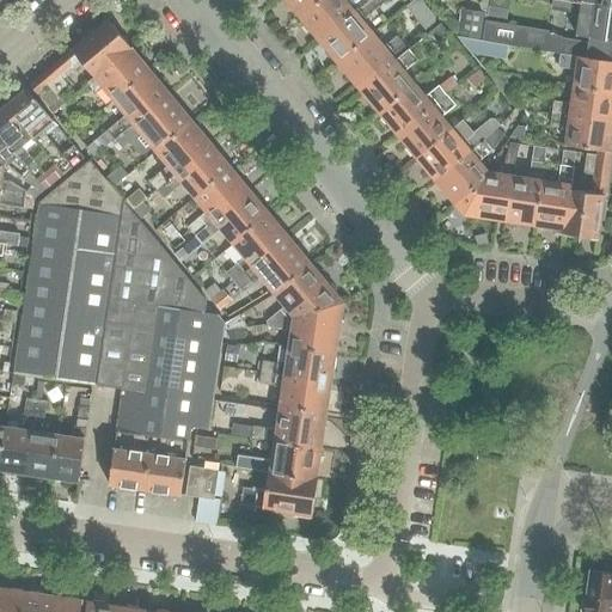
[(287,0),(288,0),(286,1),(300,18),(322,0),(287,0)]
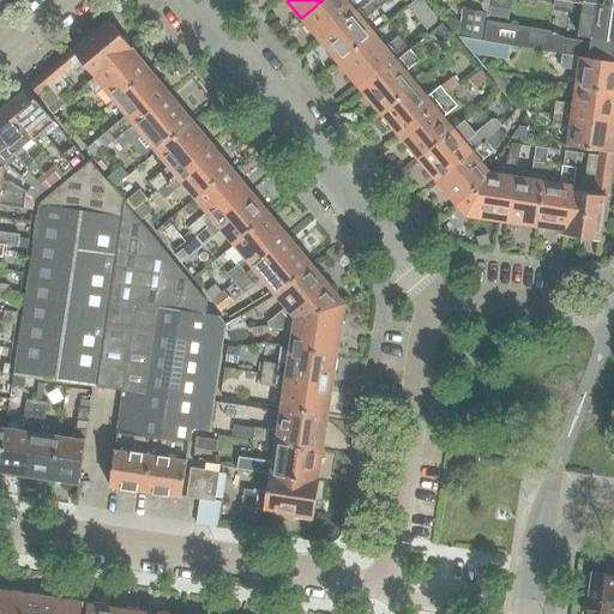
[(319,40),(319,41),(368,0),(348,0),(348,1),(347,0),(323,0),(301,18),(314,35),(317,34),(320,38),(319,40)]
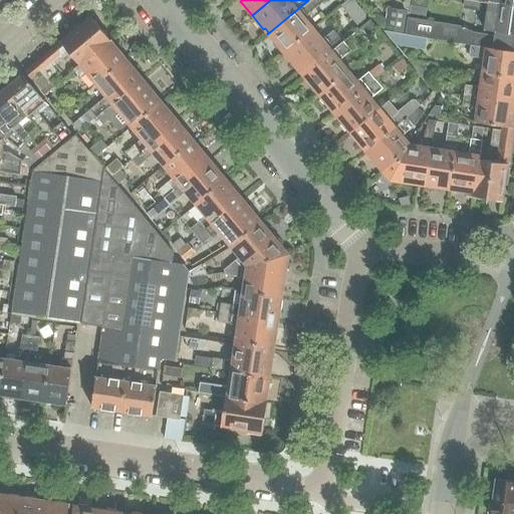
[(322,0),(308,0),(267,34),(269,36),(270,34),(273,38),(272,39),(283,53),(313,28),(304,17),(314,8),(323,1),(322,0)]
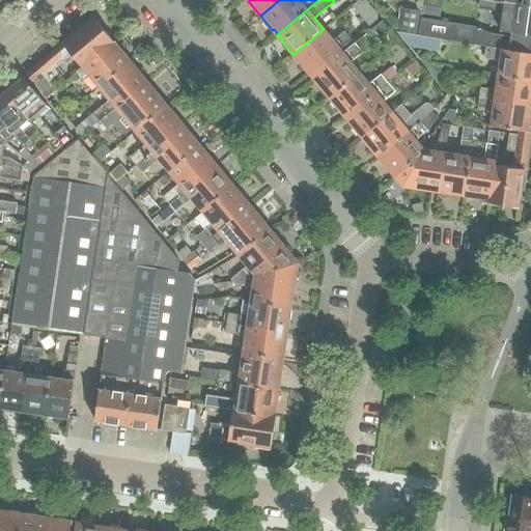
[(361,0),(352,7),(367,27),(368,27),(379,19),(363,0),(361,0)]
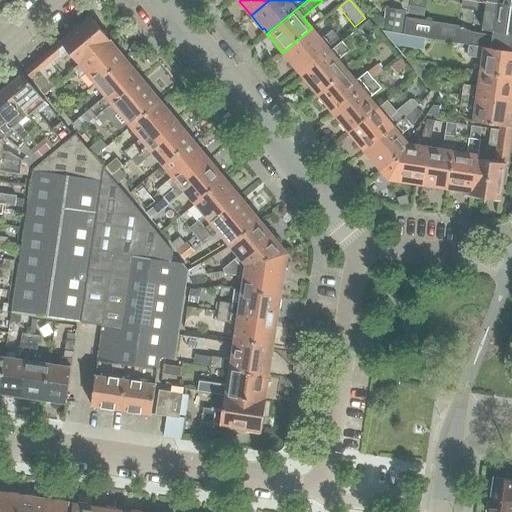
[(409,0),(407,14),(423,16),(425,1),(419,0),(409,0)]
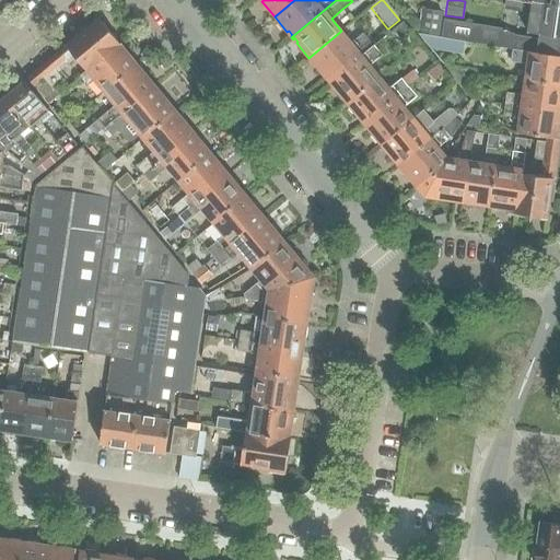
[(504,0),(503,10),(528,14),(526,33),(541,35),(559,38),(559,37),(559,6),(525,0),(504,0)]
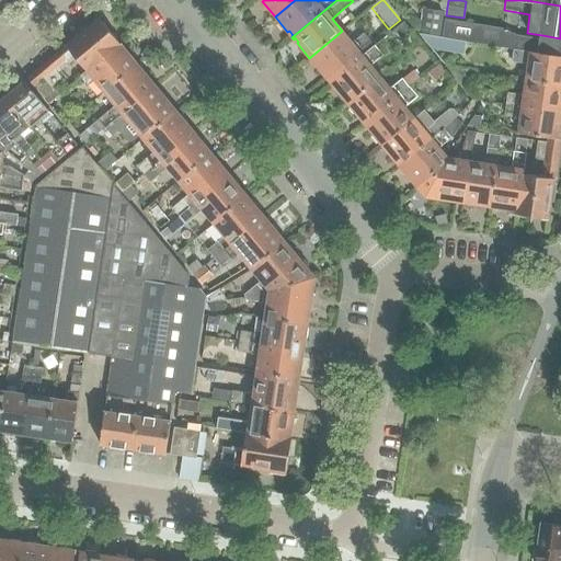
[(420,35),(443,38),(446,20),(447,13),(422,9),(419,34),(420,35)]
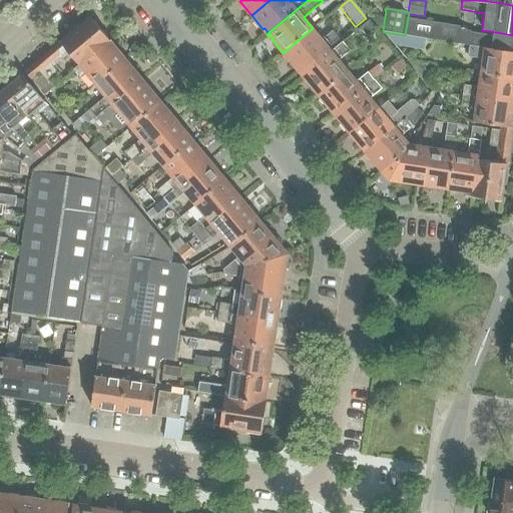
[(44,57),(50,64),(53,68),(63,60),(70,55),(78,64),(79,66),(108,43),(111,40),(100,27),(99,27),(91,18),(82,26),(80,24),(68,35),(69,36),(54,48),(55,49),(44,57)]
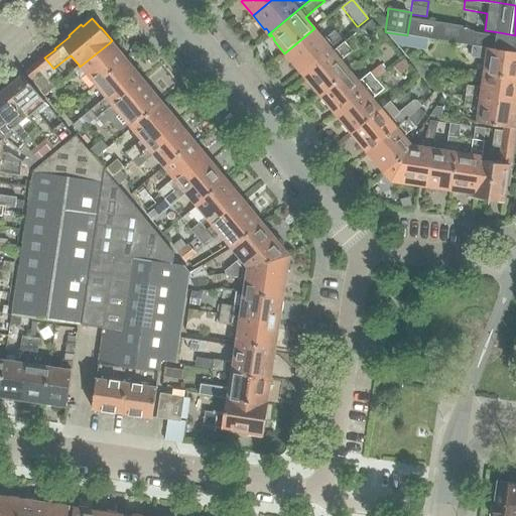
[(515,52),(515,34),(515,35),(499,32),(498,36),(474,32),(465,26),(410,18),(407,35),(427,38),(472,45),(515,52)]
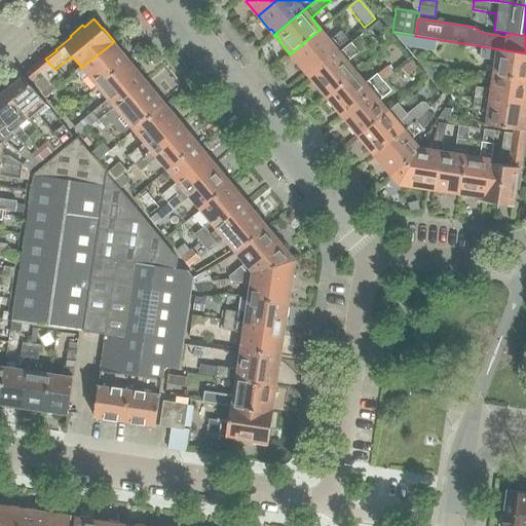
[(375,37),(385,30),(378,22),(369,29),(375,37)]
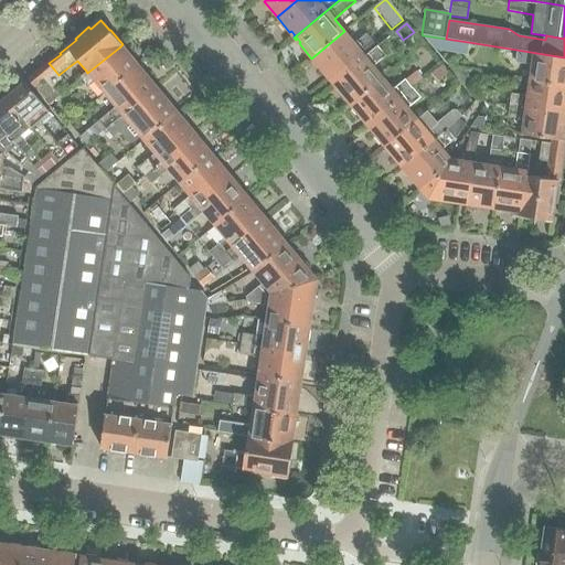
[(341,70),(383,35),(374,27),(365,33),(354,42),(344,31),(311,59),(324,74),(326,72),(329,76),(327,77),(329,80),(332,77),(332,76),(341,70)]
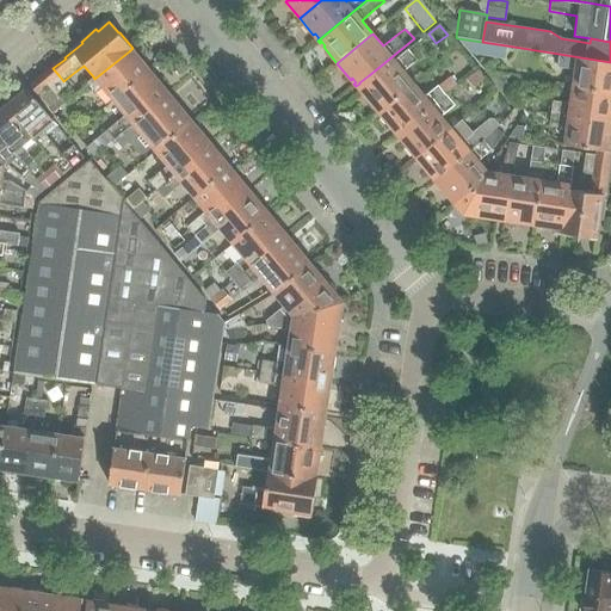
[(506,45),(482,42),(457,38),(467,50),(505,55),(506,45)]
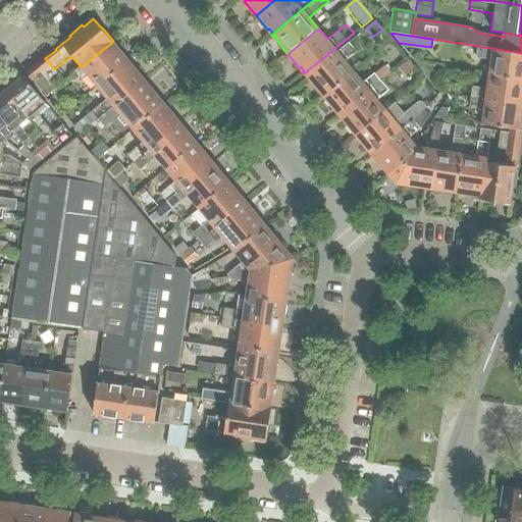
[(356,36),(318,67),(310,74),(307,76),(309,79),(310,77),(313,82),(312,83),(323,97),(354,71),(345,59),(356,51),(355,50),(362,44),(356,36)]
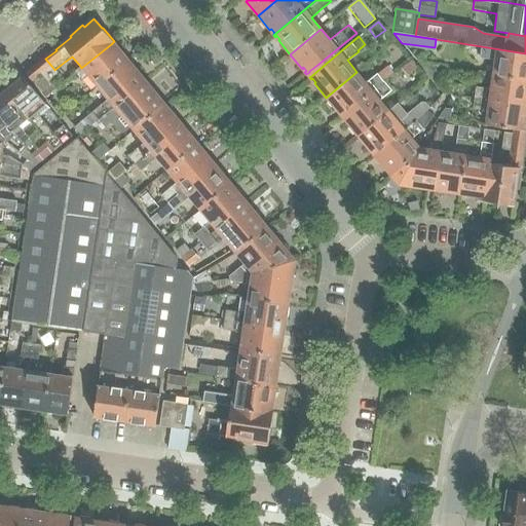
[(74,71),(74,72),(81,80),(86,75),(97,88),(126,64),(125,62),(128,61),(119,49),(117,51),(111,44),(81,68),(80,66),(74,71)]
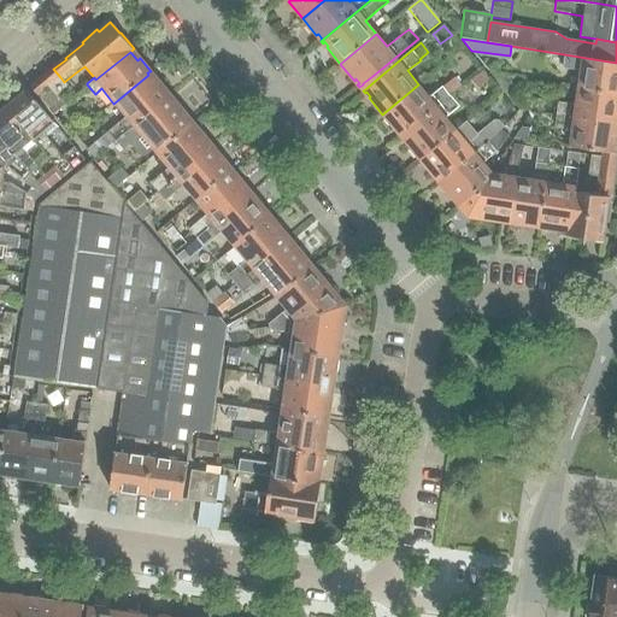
[(616,63),(564,54),(562,68),(579,70),(576,88),(616,93),(616,63)]
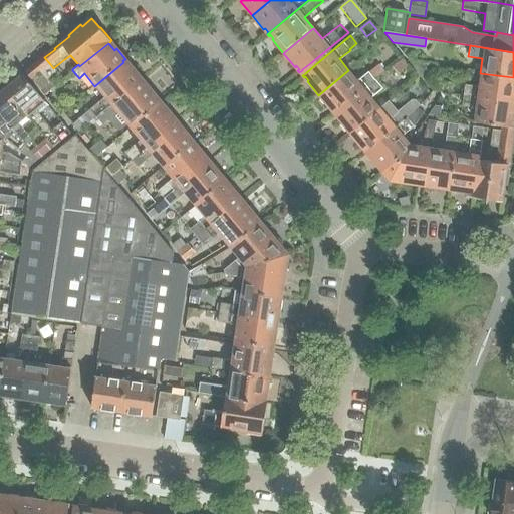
[(58,74),(53,68),(50,64),(44,57),(35,65),(49,81),(49,82),(58,74)]
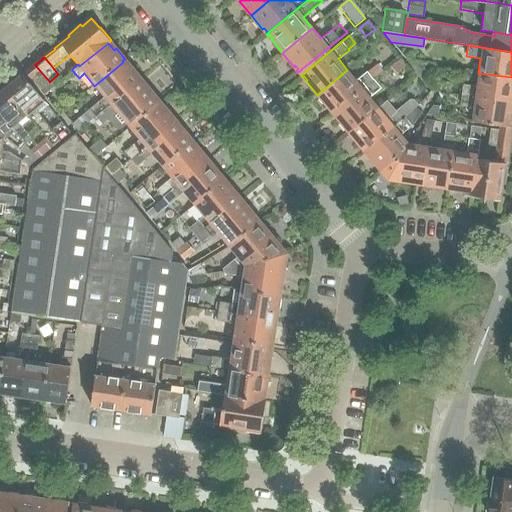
[(400,60),(391,67),(396,73),(405,66),(400,60)]
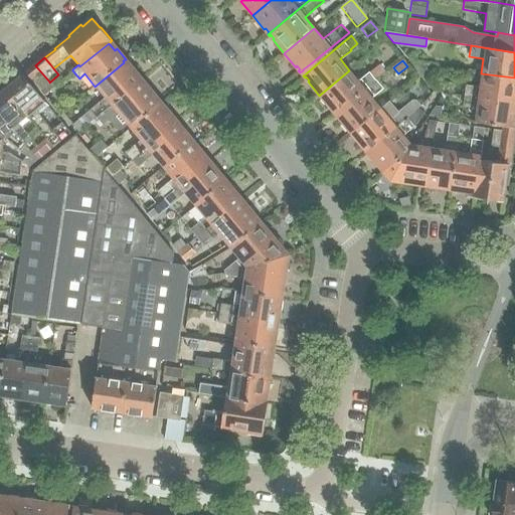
[(96,117),(141,81),(134,73),(137,71),(128,61),(125,63),(124,62),(95,87),(104,98),(90,110),(96,117)]
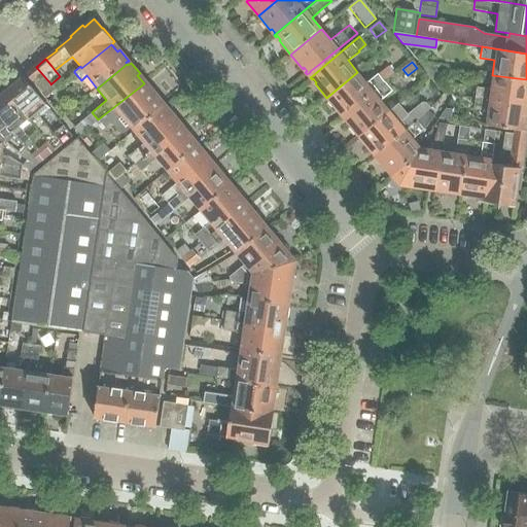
[(437,67),(419,64),(426,73),(432,79),(437,67)]
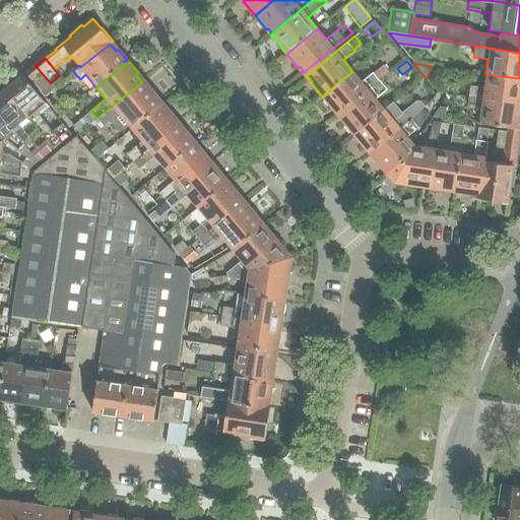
[(40,90),(50,82),(36,66),(26,74),(33,81),(40,90)]
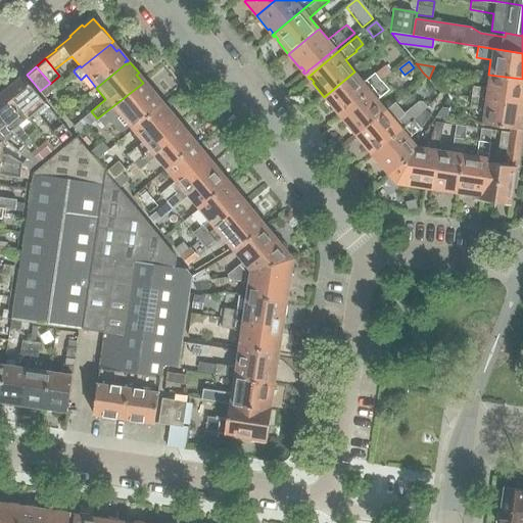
[(386,66),(376,75),(382,82),(391,74),(386,66)]
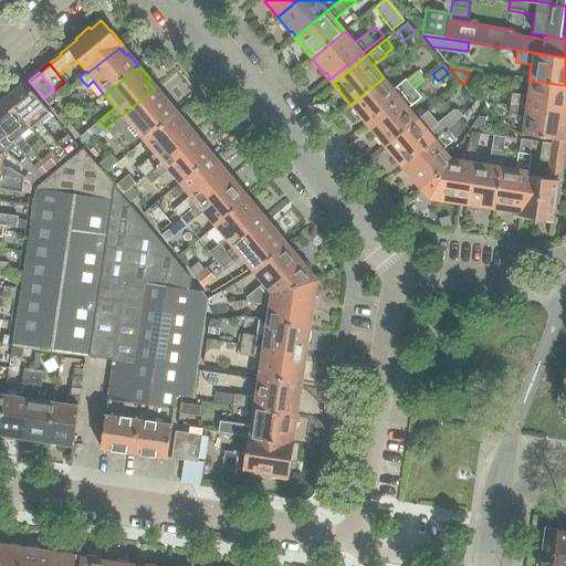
[(384,77),(350,105),(364,121),(365,118),(368,123),(366,124),(368,126),(413,88),(407,81),(405,79),(394,88),(384,77)]
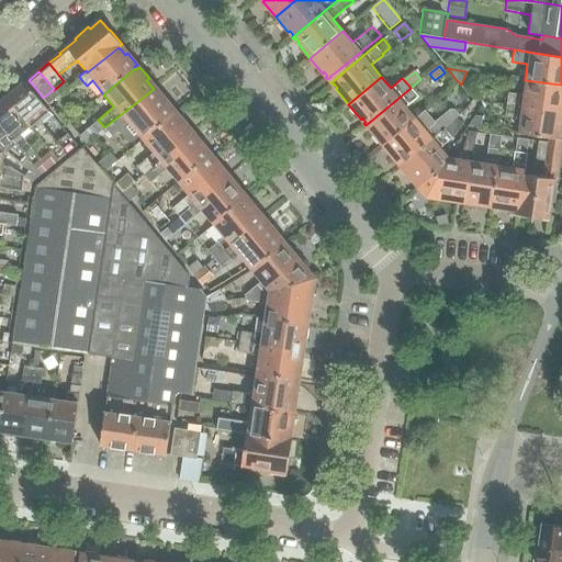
[(561,85),(525,80),(523,94),(507,93),(506,104),(561,112),(561,85)]
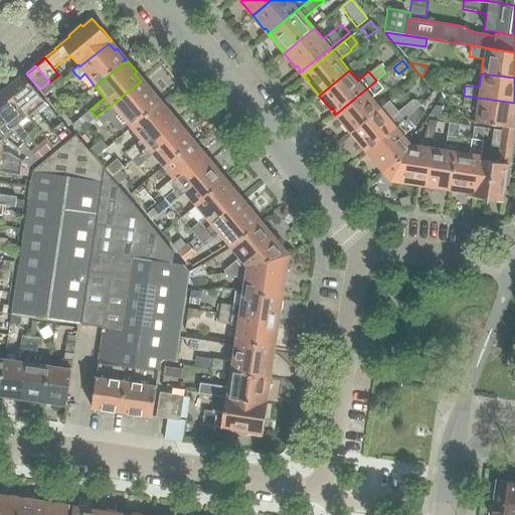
[(5,89),(31,120),(30,121),(45,139),(51,147),(52,147),(60,141),(38,114),(47,107),(28,81),(21,74),(8,86),(10,87),(6,90),(5,88),(5,89)]
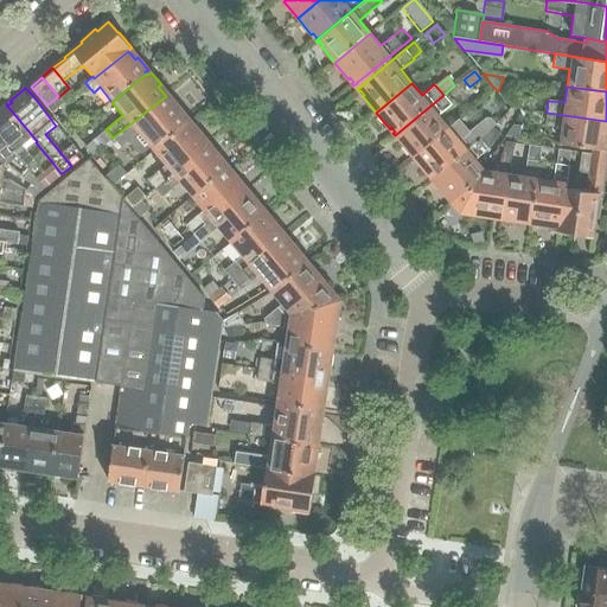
[(443,95),(395,135),(396,136),(398,135),(402,139),(400,141),(413,158),(449,127),(439,114),(451,104),(443,95)]
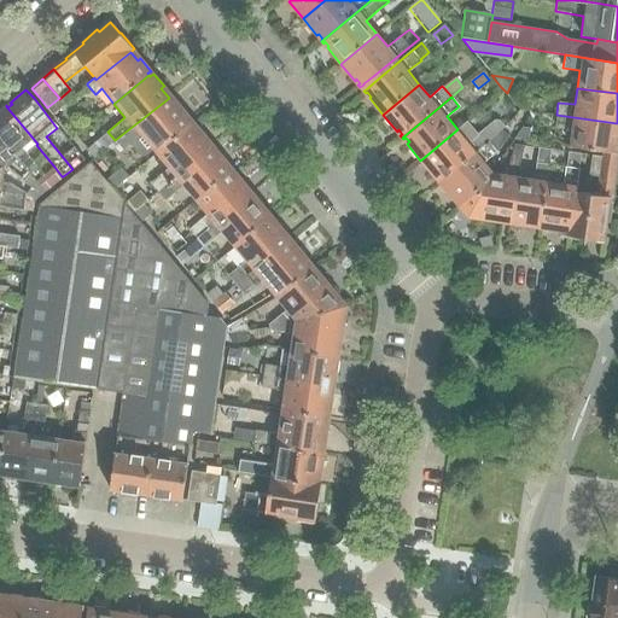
[(59,99),(59,98),(47,108),(53,115),(64,105),(59,99)]
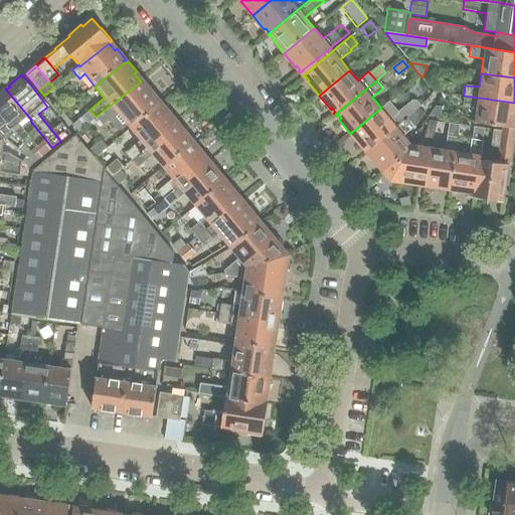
[(127,125),(149,108),(157,101),(155,100),(158,98),(149,87),(146,89),(141,81),(96,117),(102,126),(108,120),(115,129),(118,131),(120,131),(127,125)]
